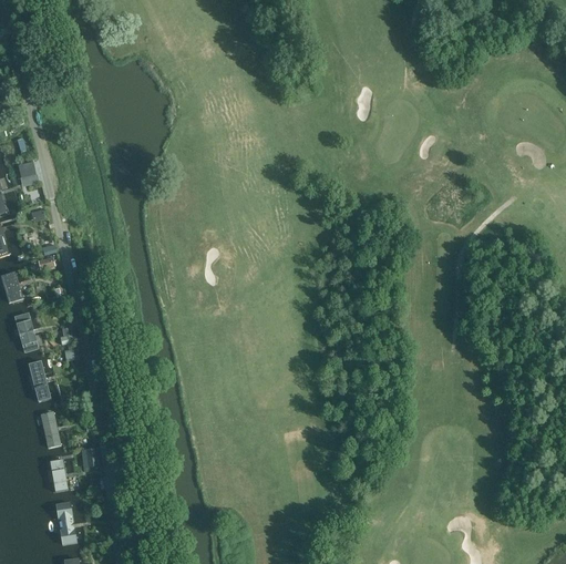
[(20,175),(35,172),(32,160),(17,163),(20,175)]
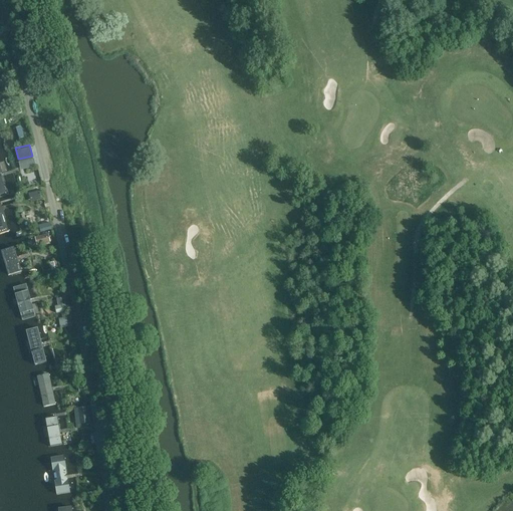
[(0,233),(9,231),(1,202),(0,202),(0,233)]
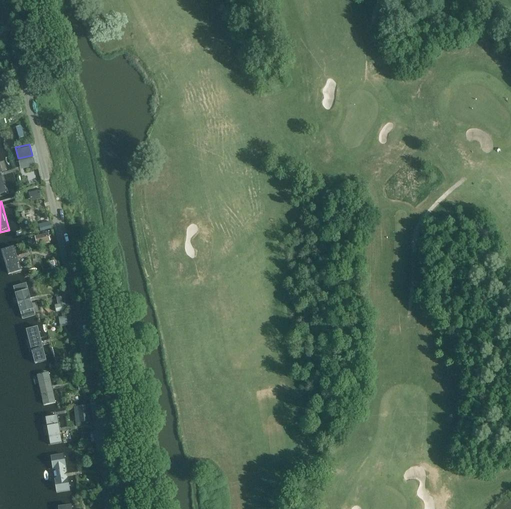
[(49,219),(37,222),(39,228),(51,225),(49,219)]
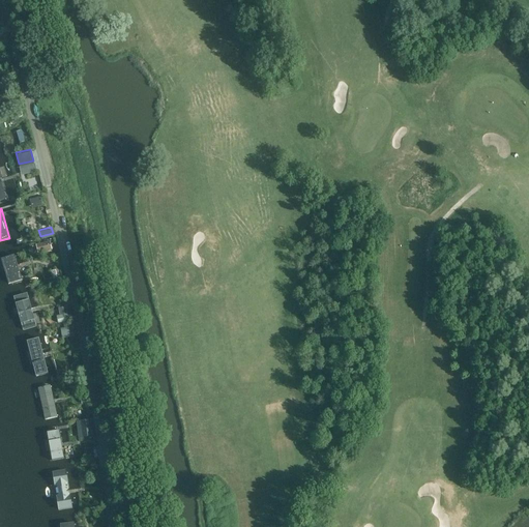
[(49,238),(43,239),(35,241),(37,251),(51,246),(49,238)]
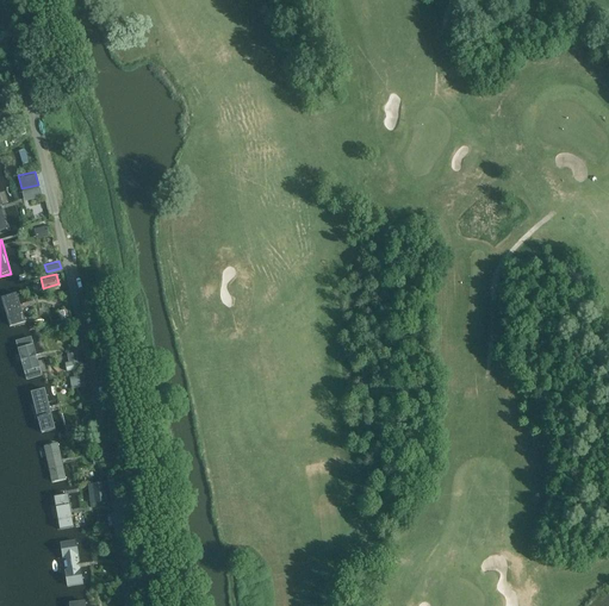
[(0,300),(10,326),(25,322),(16,292),(0,297),(0,300)]
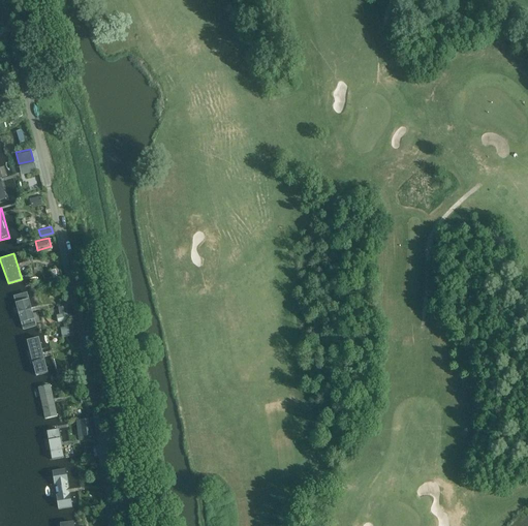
[(16,295),(25,330),(36,327),(27,291),(16,295)]
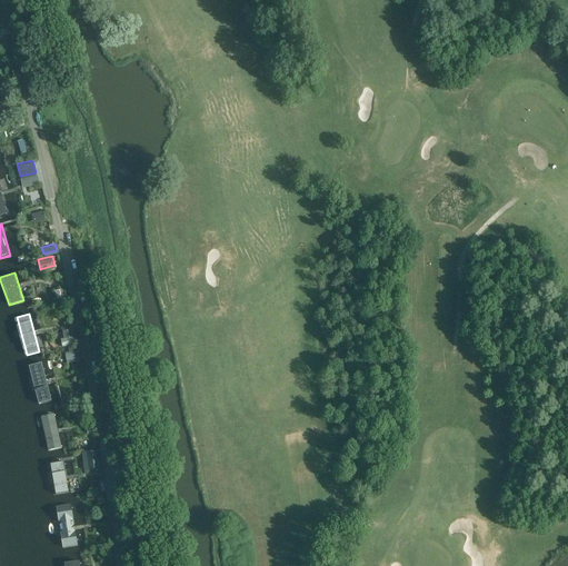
[(63,336),(60,337),(61,344),(73,341),(71,334),(68,335),(63,336)]
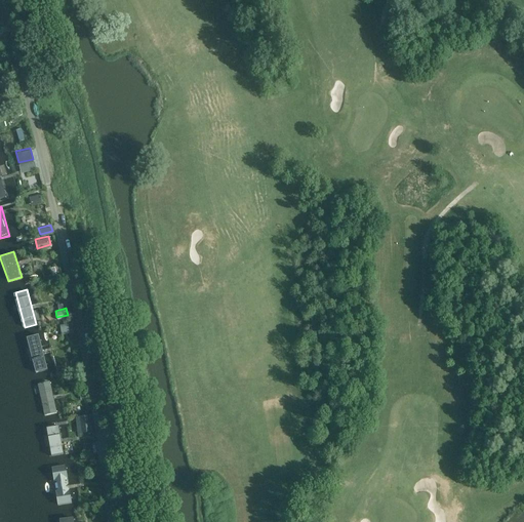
[(71,330),(70,321),(59,323),(61,332),(71,330)]
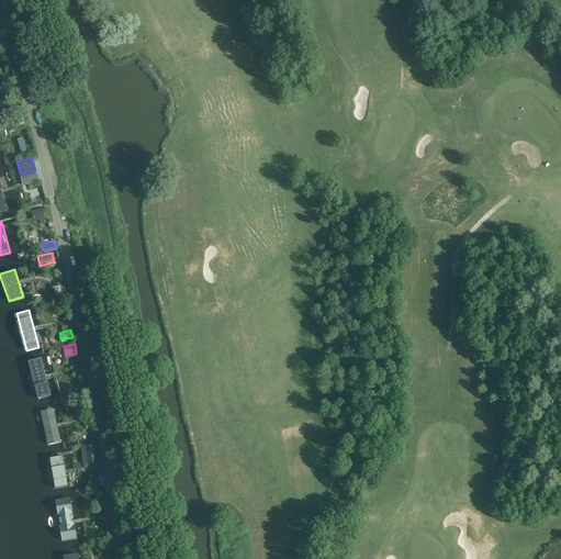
[(30,361),(38,397),(51,393),(41,358),(30,361)]
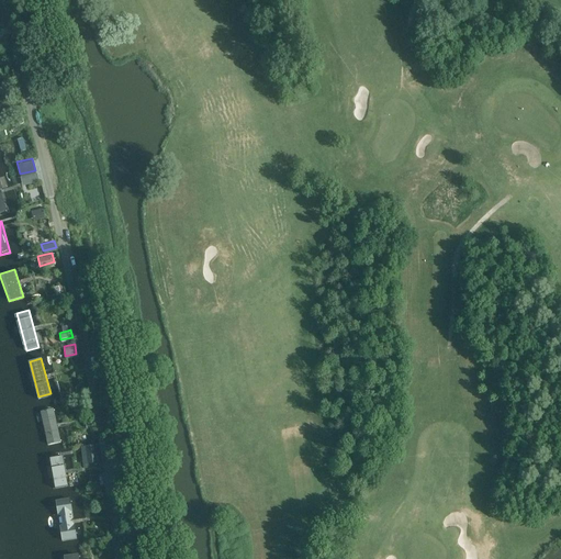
[(40,410),(47,446),(60,443),(53,407),(40,410)]
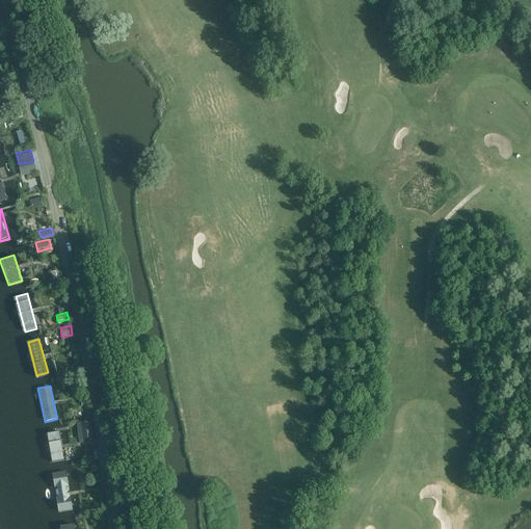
[(88,418),(80,420),(82,435),(90,434),(88,421),(88,418)]
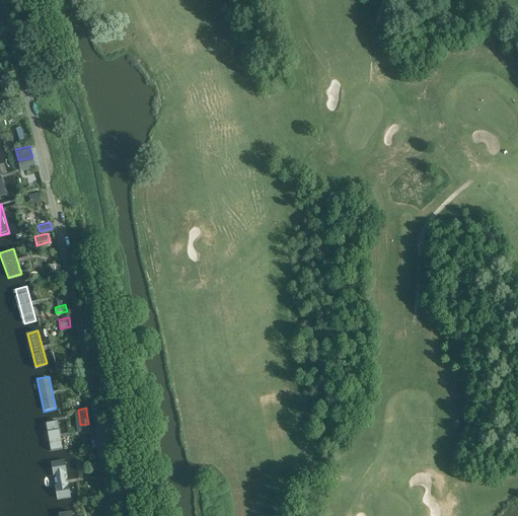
[(45,423),(51,451),(63,448),(57,420),(45,423)]
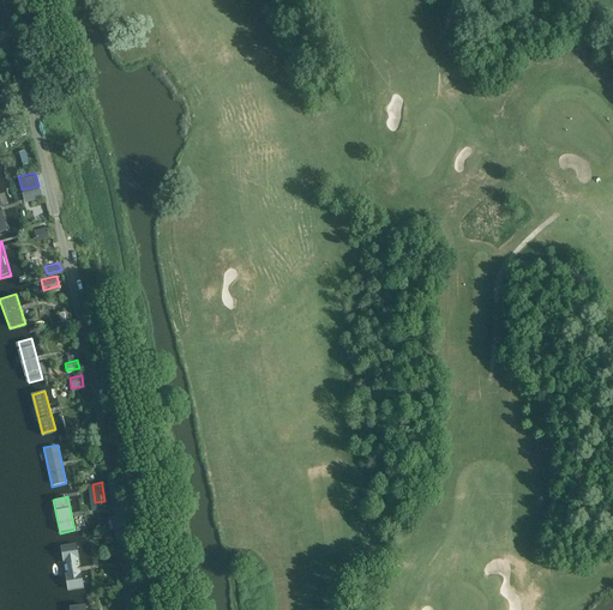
[(60,545),(68,591),(84,587),(76,542),(60,545)]
